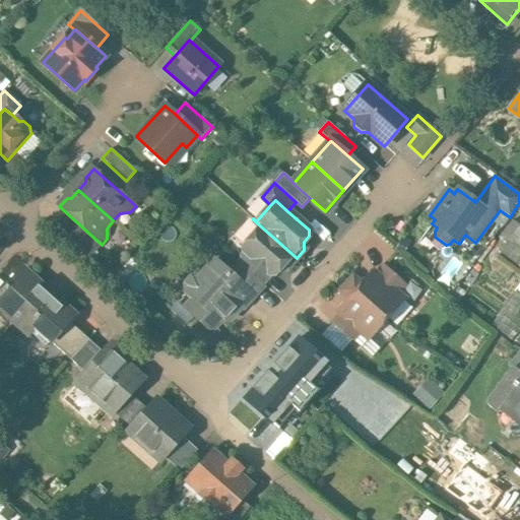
[(297,258),(253,219),(252,219),(260,228),(244,246),(244,252),(269,274),(275,273),(280,267),(289,267),(297,258)]
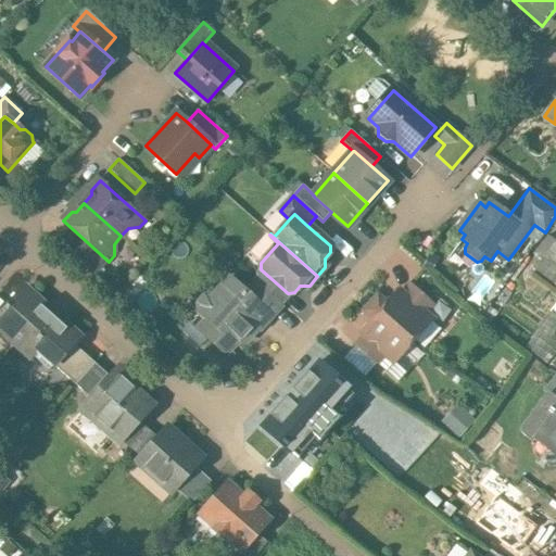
[(109,262),(85,240),(72,254),(96,276),(109,262)]
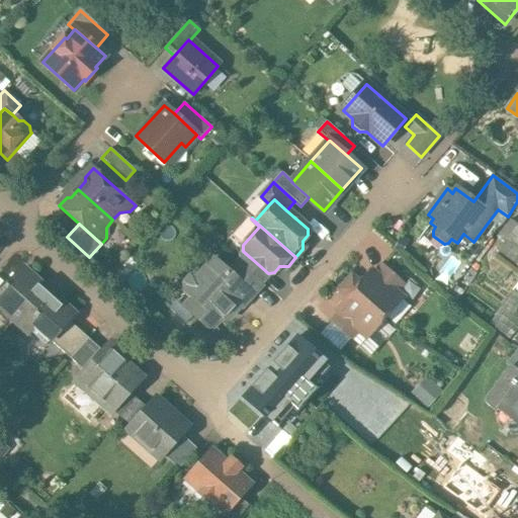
[(517,225),(517,226),(512,233),(498,251),(517,265),(517,225)]
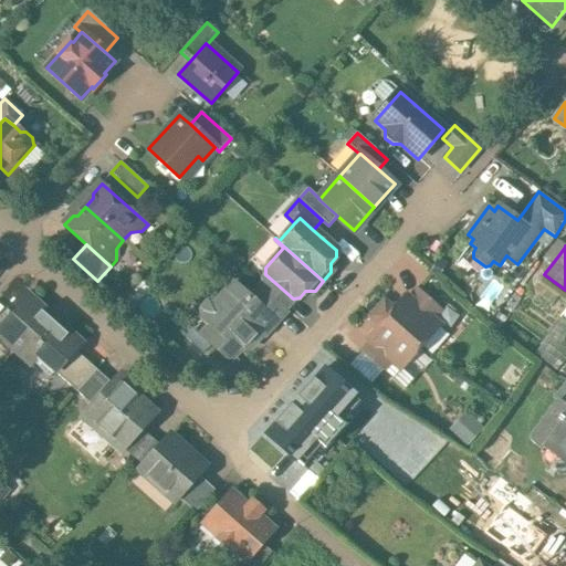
[(233,284),(217,303),(209,303),(203,310),(203,318),(219,333),(219,335),(211,344),(224,356),(232,356),(251,335),(257,341),(262,335),(237,313),(250,299),(233,284)]
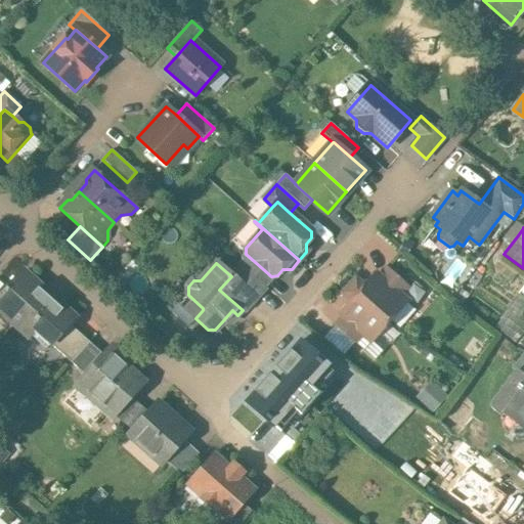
[(265,288),(241,265),(231,276),(219,290),(243,310),(244,311),(265,288)]
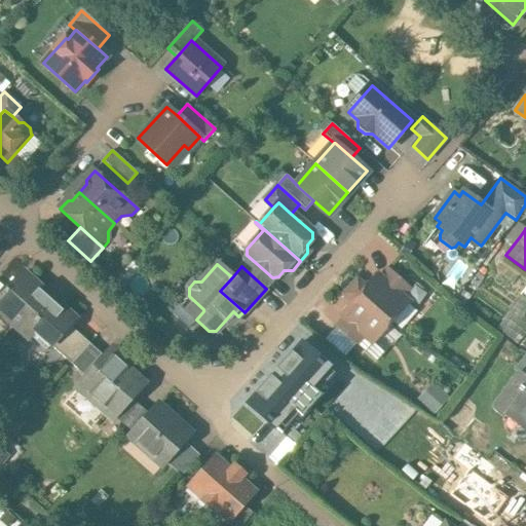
[(412,290),(387,268),(379,277),(404,299),(412,290)]
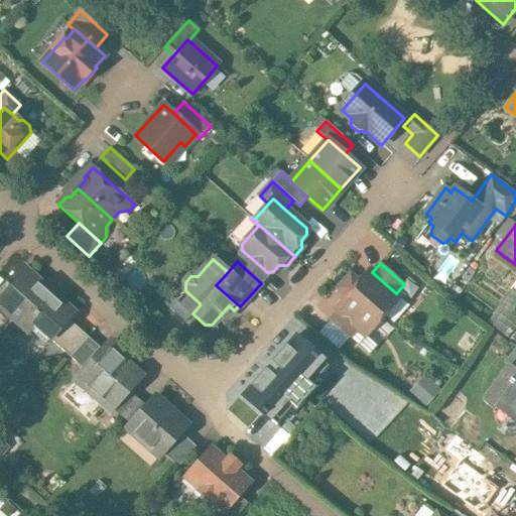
[(73,314),(21,269),(7,284),(6,283),(4,286),(5,287),(0,292),(0,334),(5,329),(0,323),(0,315),(6,309),(45,345),(50,340),(68,319),(73,314)]
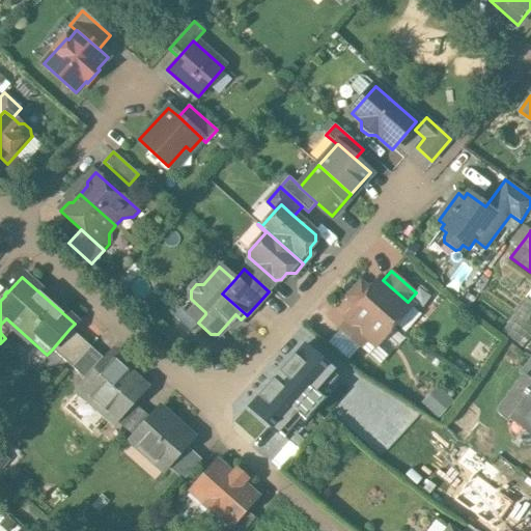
[(381,278),(370,289),(360,281),(353,289),(394,327),(413,306),(408,302),(383,280),(381,278)]
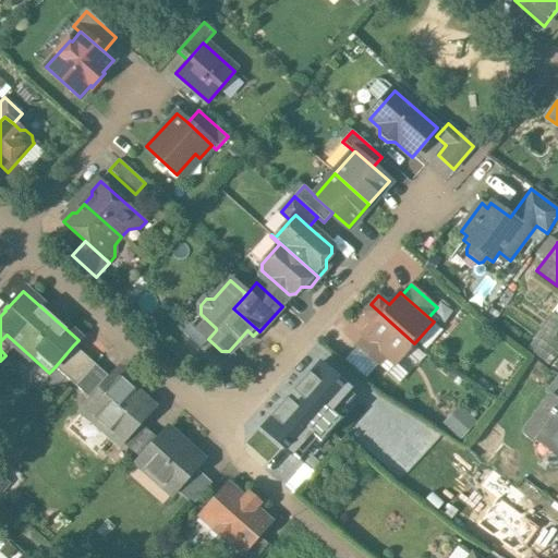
[(414,343),(371,304),(363,313),(373,322),(362,334),(364,336),(387,356),(396,364),(414,343)]
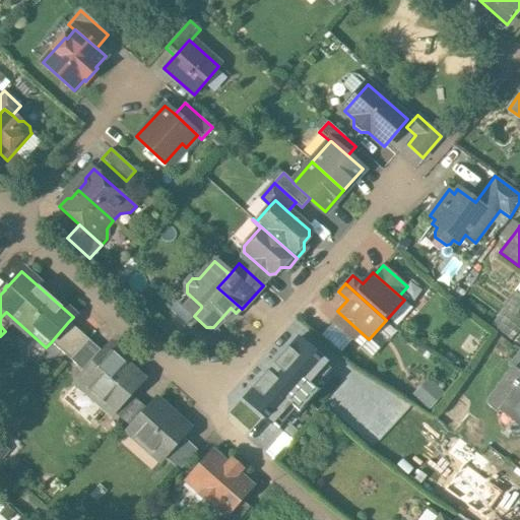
[(519,297),(516,294),(491,325),(511,340),(519,329),(519,297)]
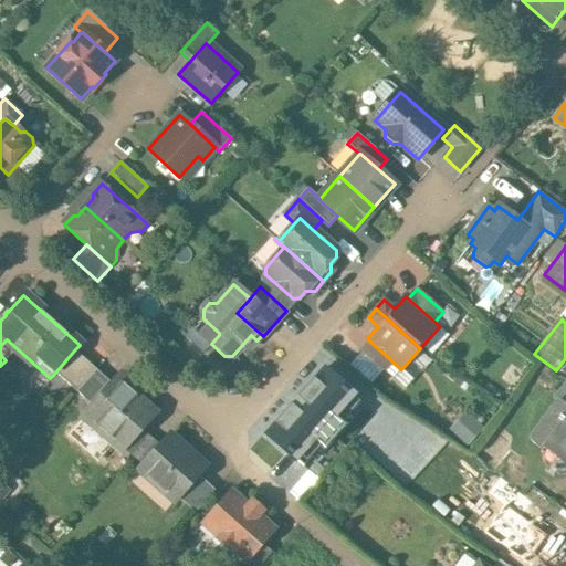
[(392,362),(369,341),(360,350),(384,371),(392,362)]
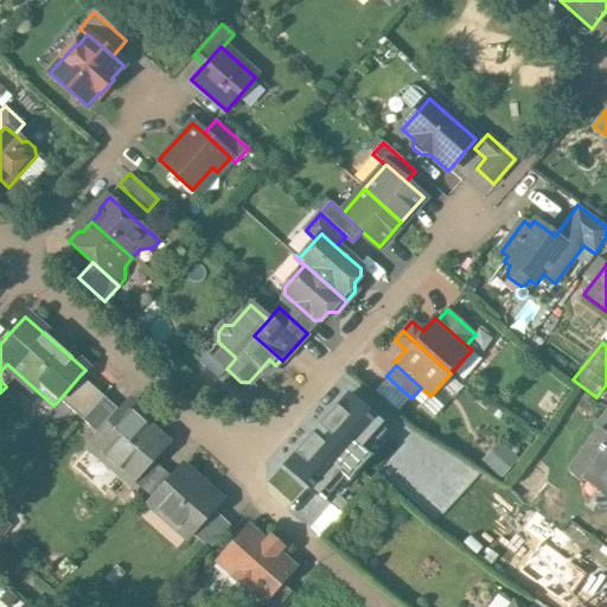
[(80,376),(59,400),(83,421),(103,397),(80,376)]
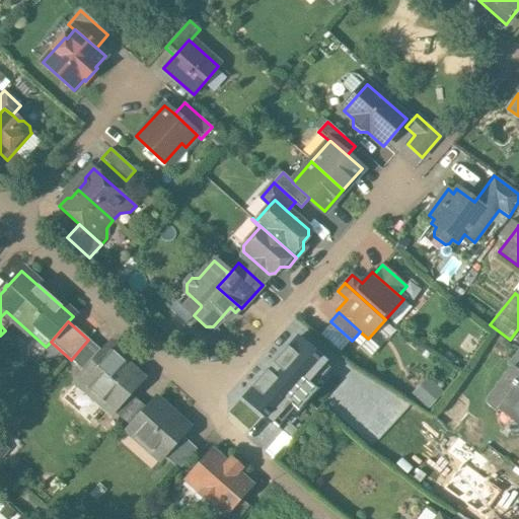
[(296,328),(239,395),(272,423),(290,401),(299,410),(321,383),(315,378),(331,359),(296,328)]
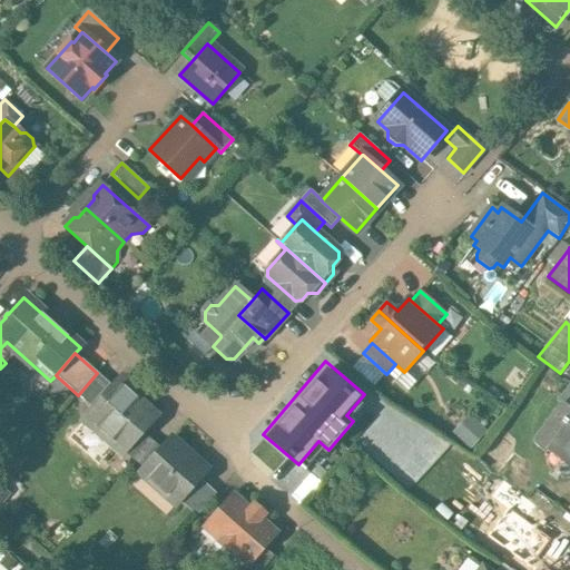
[(110,384),(97,373),(78,395),(90,406),(110,384)]
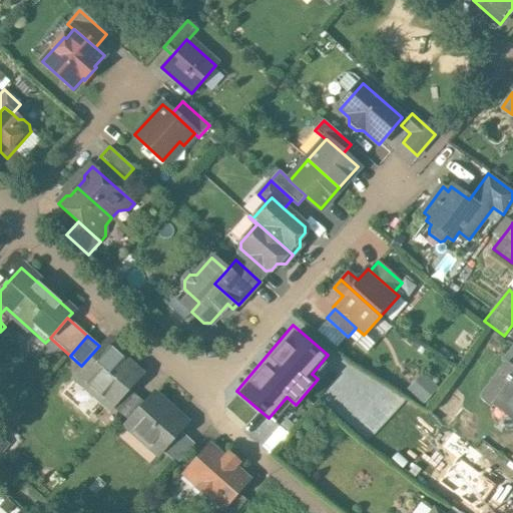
[(107,344),(78,377),(104,400),(118,385),(124,390),(137,376),(122,362),(124,359),(107,344)]
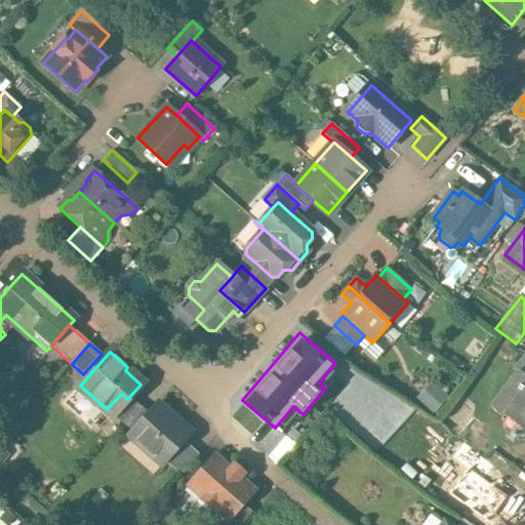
[(524,377),(518,373),(493,406),(510,418),(511,416),(510,416),(514,410),(524,418),(524,377)]
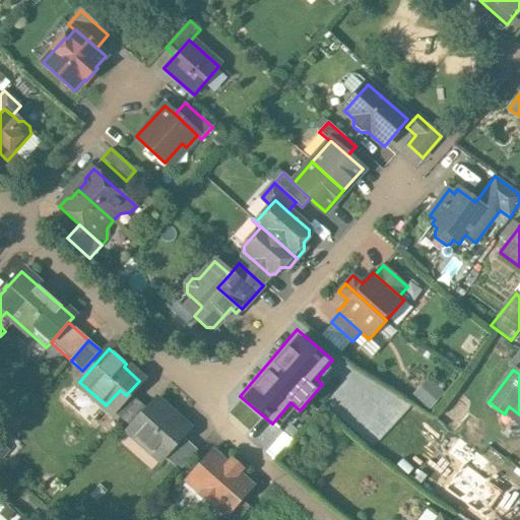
[(413,393),(430,407),(443,391),(427,377),(413,393)]
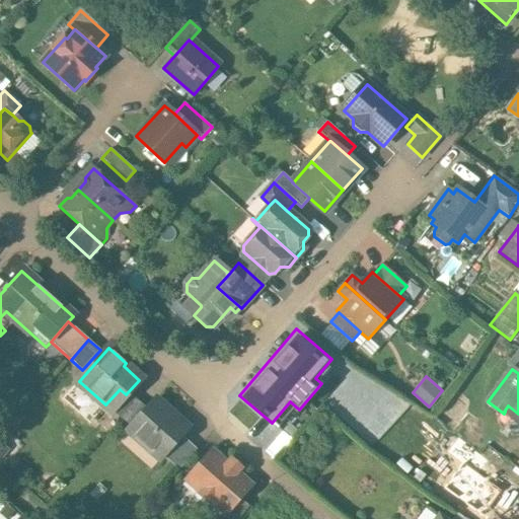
[(154,399),(128,430),(161,459),(164,456),(182,436),(184,433),(175,425),(178,422),(154,399)]
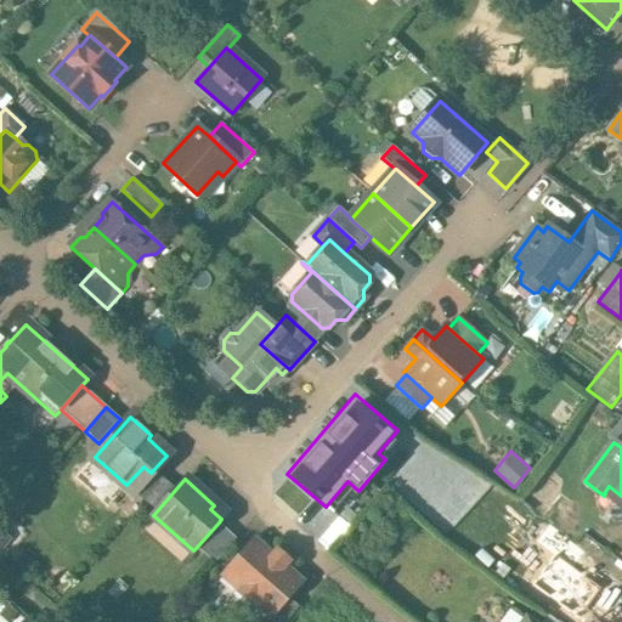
[(236,538),(219,522),(197,547),(214,564),(236,538)]
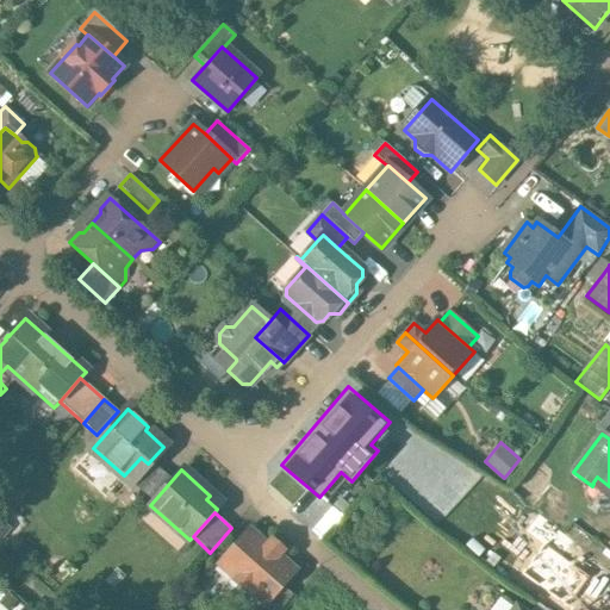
[(266,546),(249,530),(219,564),(265,604),(266,604),(282,586),(294,572),(278,556),(281,553),(269,542),(266,546)]
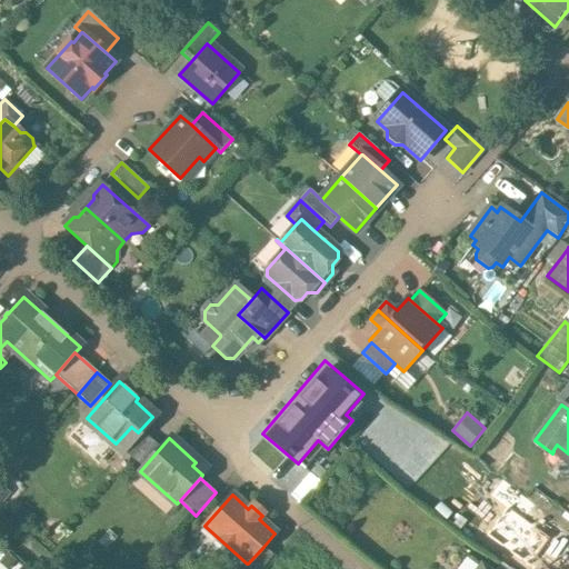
[(247,563),(241,568),(261,568),(273,556),(263,547),(248,563),(247,563)]
